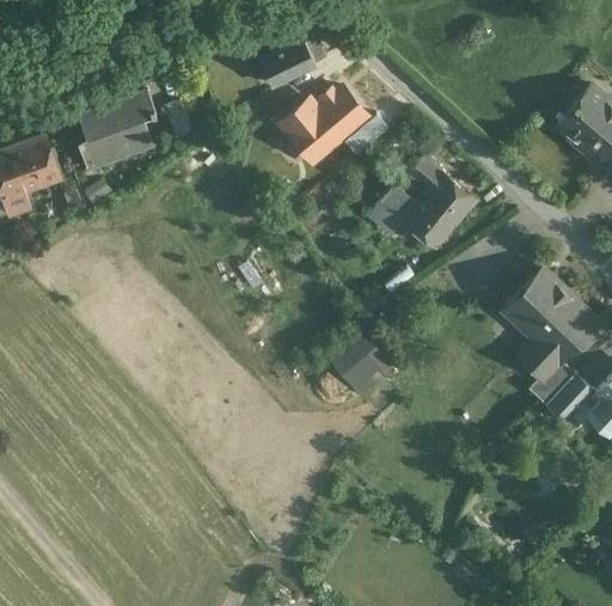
[(314,37),(259,63),(270,89),(314,67),(313,66),(325,60),(314,37)]
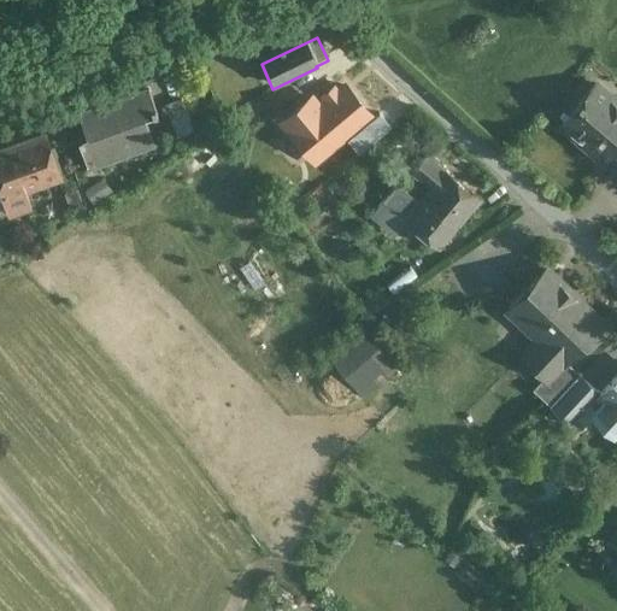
[(616,110),(592,89),(576,107),(579,110),(560,130),(593,158),(594,156),(616,174),(616,171),(616,110)]
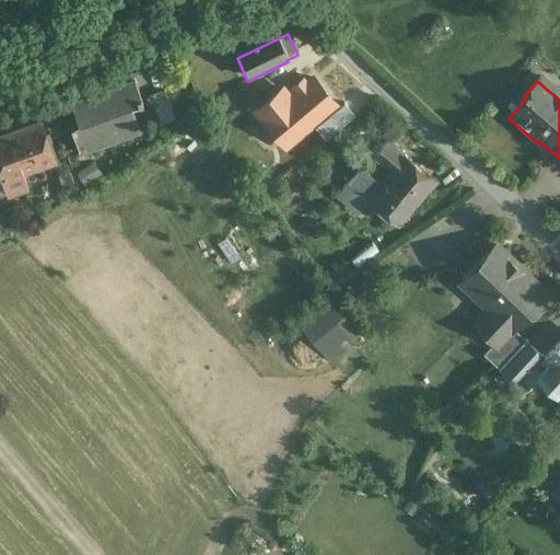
[(104,97),(103,95),(70,106),(78,127),(70,130),(80,158),(140,137),(131,112),(142,107),(135,87),(104,97)]
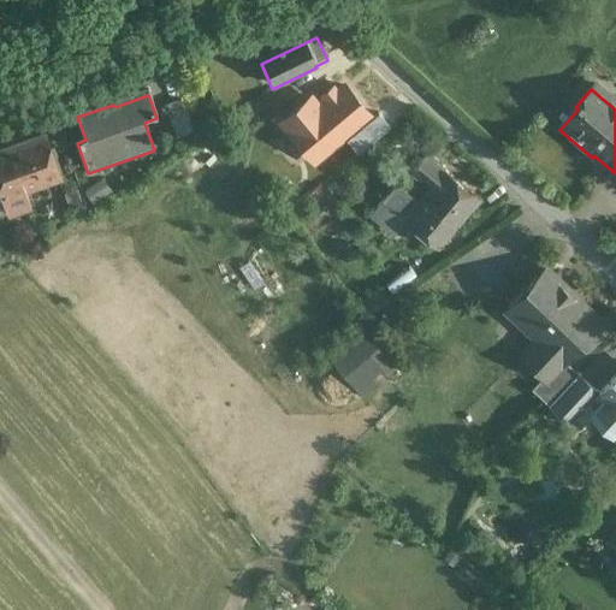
[(193,136),(181,104),(165,110),(177,142),(193,136)]
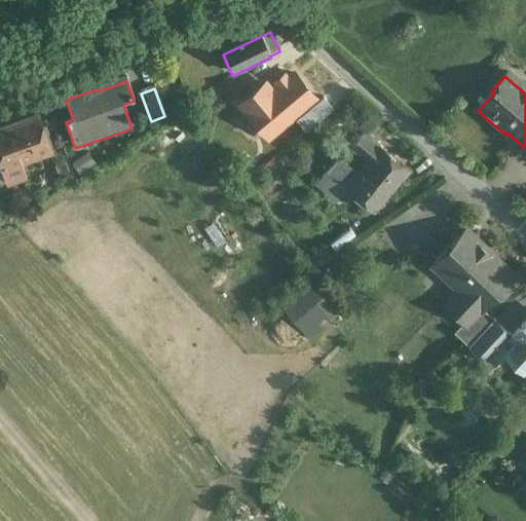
[(38,118),(0,131),(0,166),(2,172),(8,188),(26,182),(20,165),(51,154),(38,118)]
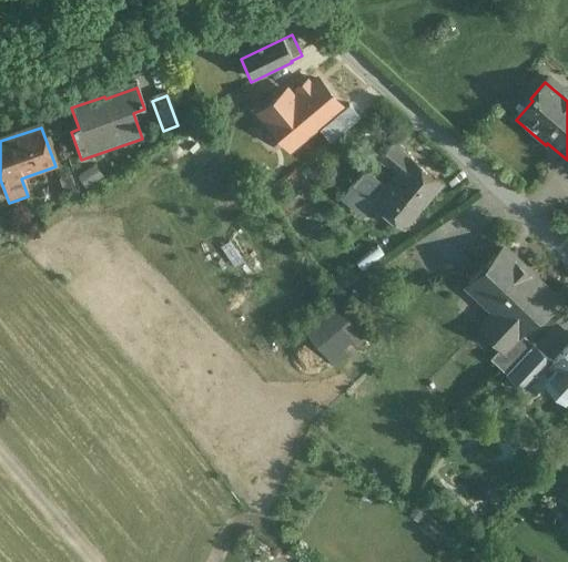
[(392,145),(377,162),(395,177),(409,161),(403,154),(404,153),(395,144),(393,146),(392,145)]
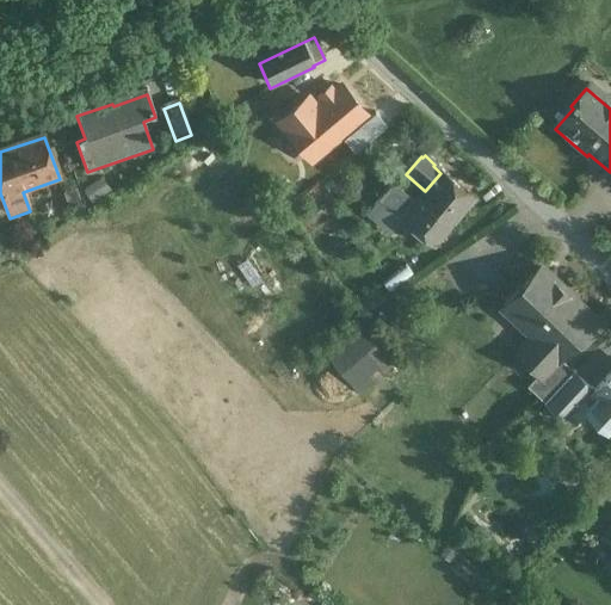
[(475,202),(442,172),(440,173),(425,191),(418,199),(452,228),(475,202)]
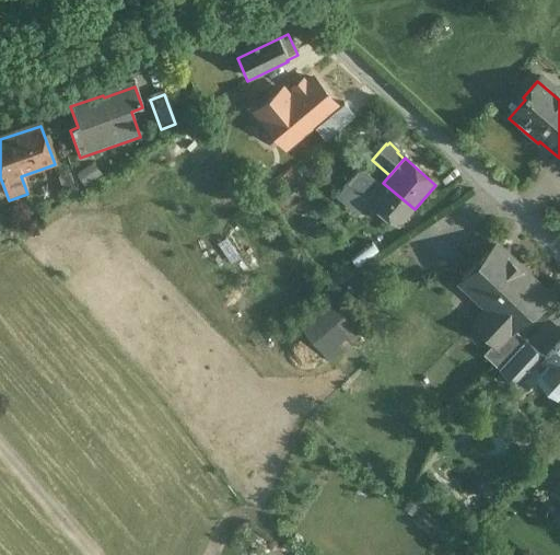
[(348,185),(341,192),(362,210),(368,203),(366,201),(380,186),(360,170),(348,185)]
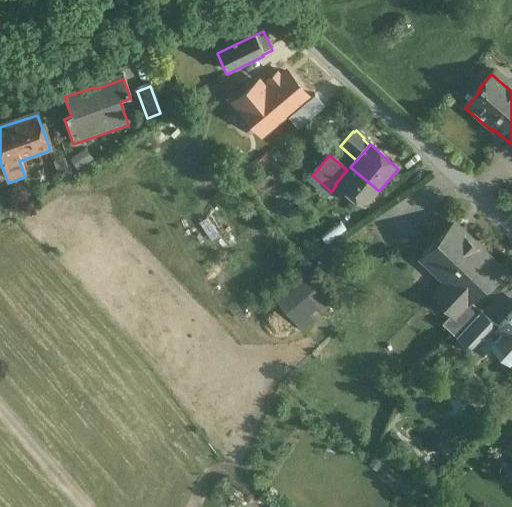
[(312,164),(306,170),(312,175),(318,169),(312,164)]
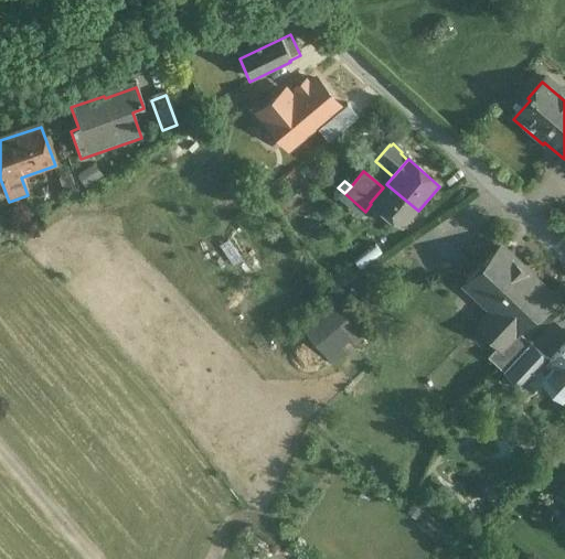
[(418,211),(386,184),(383,187),(370,203),(371,204),(383,215),(380,218),(385,223),(388,218),(402,230),(418,211)]
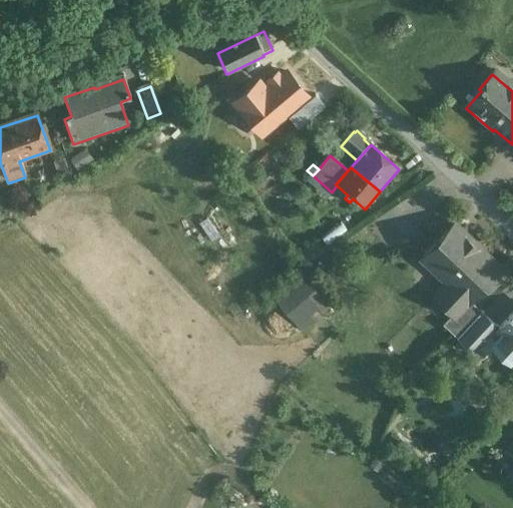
[(499,271),(453,225),(422,258),(449,284),(435,298),(452,315),(453,315),(467,301),(468,302),(469,302),(499,271)]
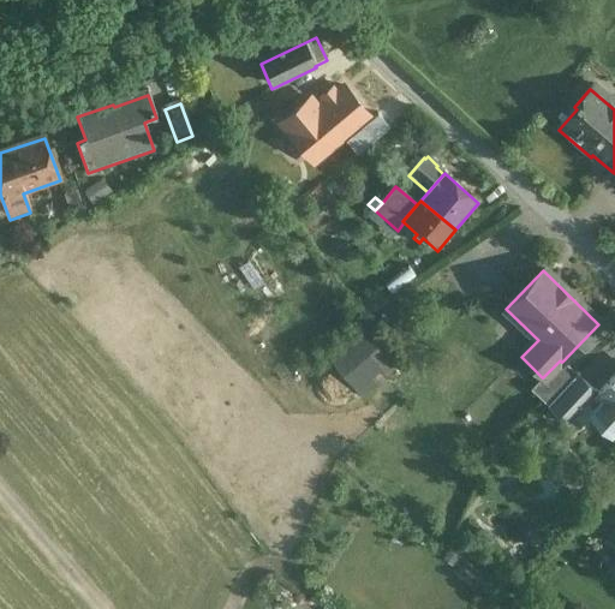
[(371,332),(357,344),(378,369),(386,377),(400,365),(371,332)]
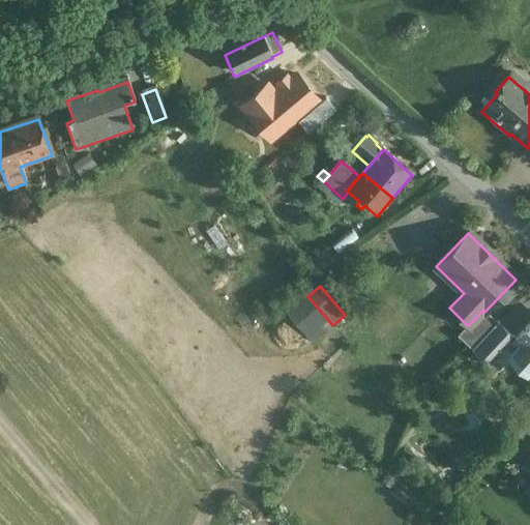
[(307,296),(287,313),(312,343),(324,333),(317,325),(326,318),(307,296)]
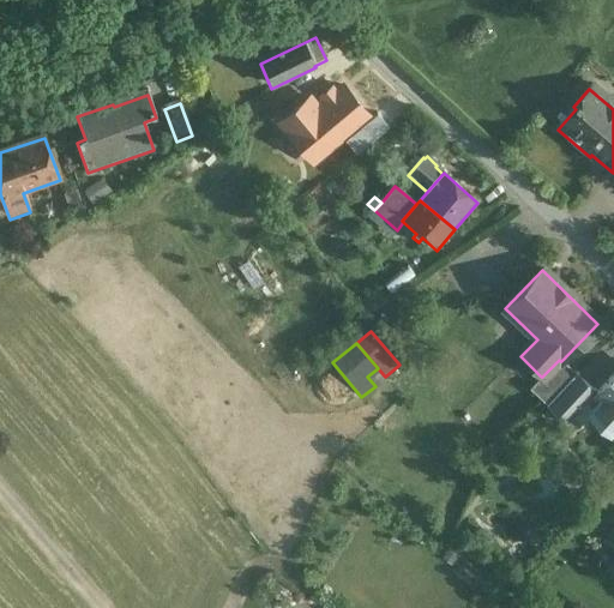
[(576,374),(561,361),(560,361),(559,360),(542,377),(541,377),(529,389),(546,404),(576,374)]
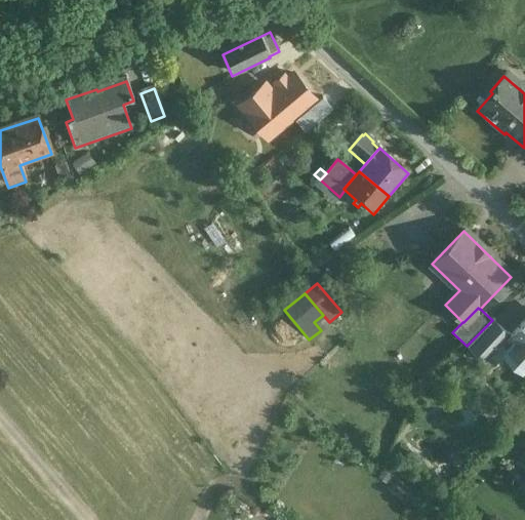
[(492,320),(467,346),(485,363),(501,346),(510,336),(492,320)]
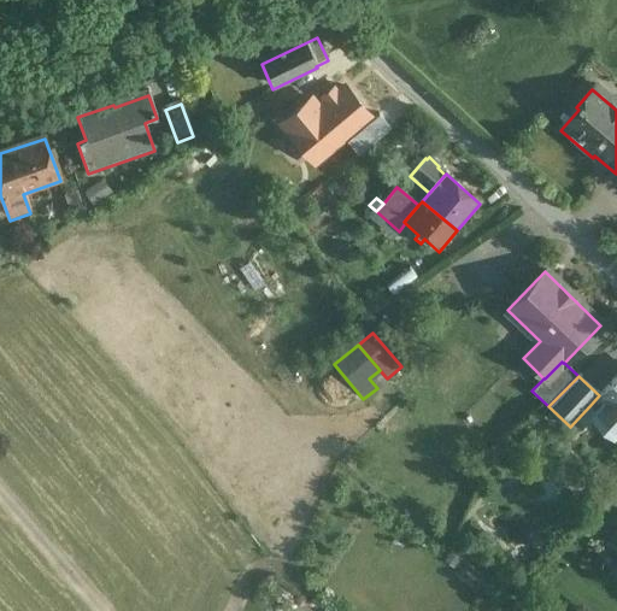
[(616,377),(599,395),(589,406),(594,412),(591,416),(612,436),(616,432),(616,377)]
